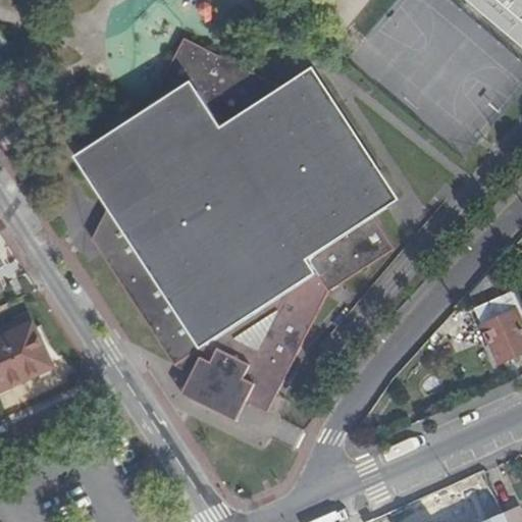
[(521,0),(450,0),(521,62),(521,0)]
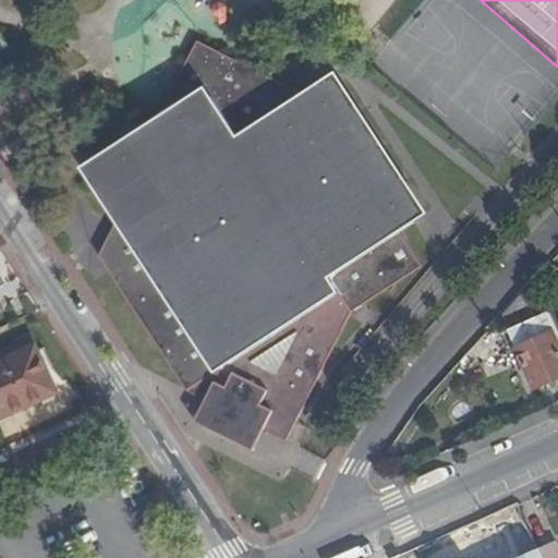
[(1,29),(0,31),(0,46),(2,50),(12,45),(1,29)]
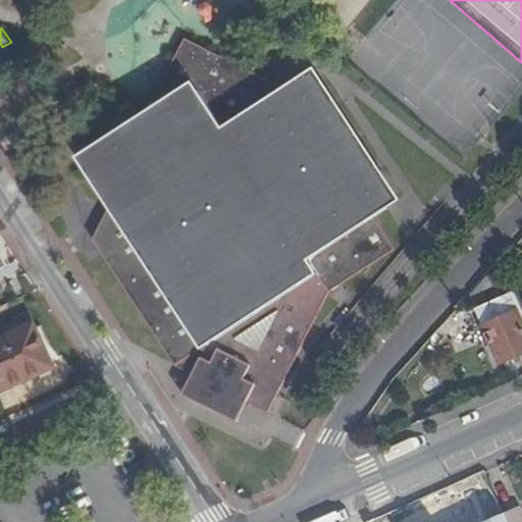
[(266,405),(325,283),(396,244),(374,212),(397,197),(311,66),(283,83),(264,73),(183,35),(148,109),(81,152),(110,198),(93,235),(175,361),(192,369),(202,374),(193,394),(224,409),(235,389),(245,395),(266,405)]
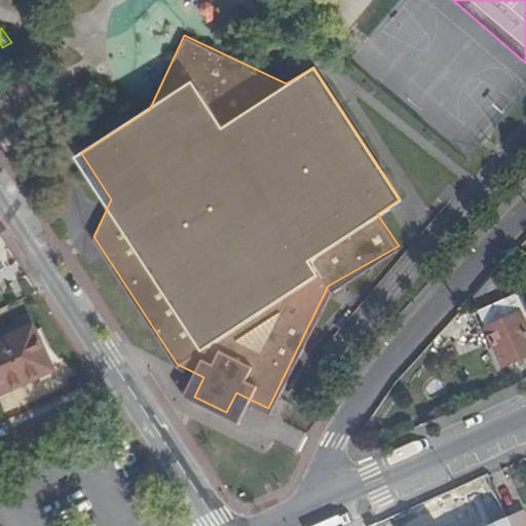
[(525,321),(521,311),(525,309),(512,280),(476,298),(505,363),(525,352),(525,321)]
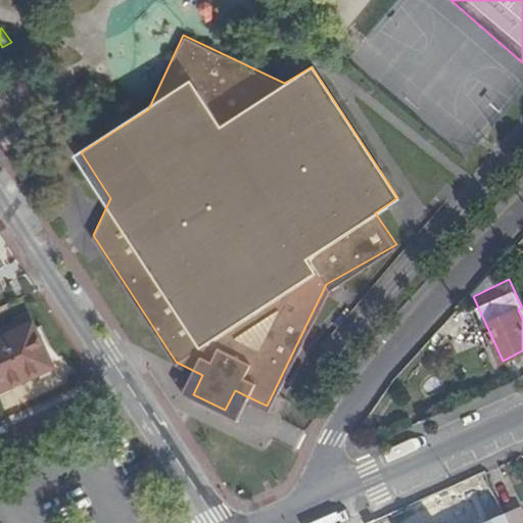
[(33,322),(0,336),(0,387),(53,366),(33,322)]
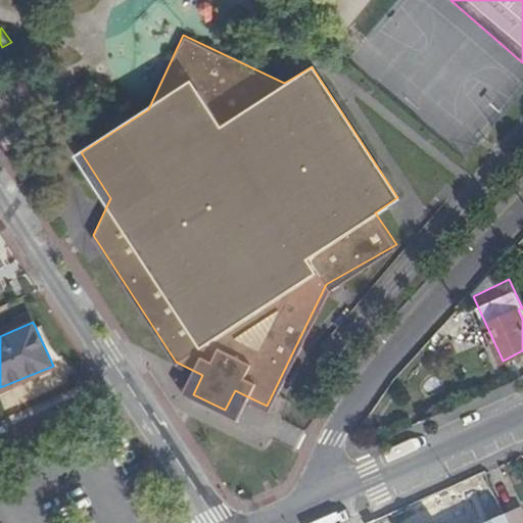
[(183,389),(193,394),(202,375),(192,370),(183,389)]
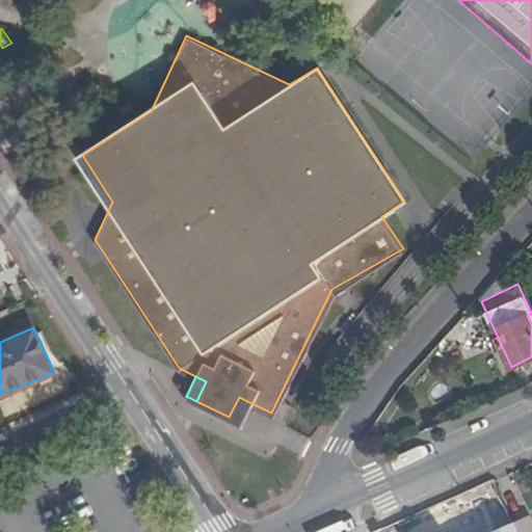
[(240,422),(249,402),(239,397),(229,417),(240,422)]
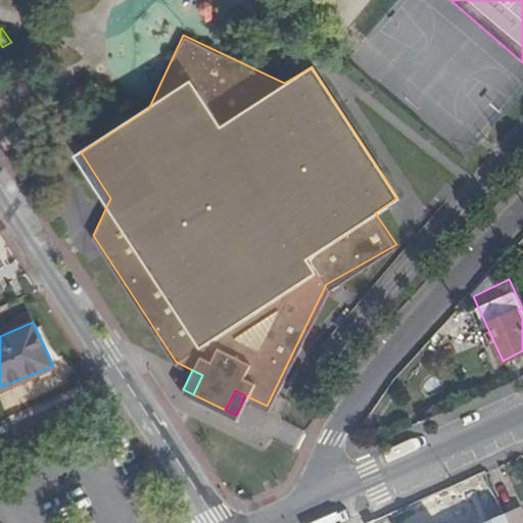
[(509,522),(522,522),(522,513),(521,508),(506,513),(509,522)]
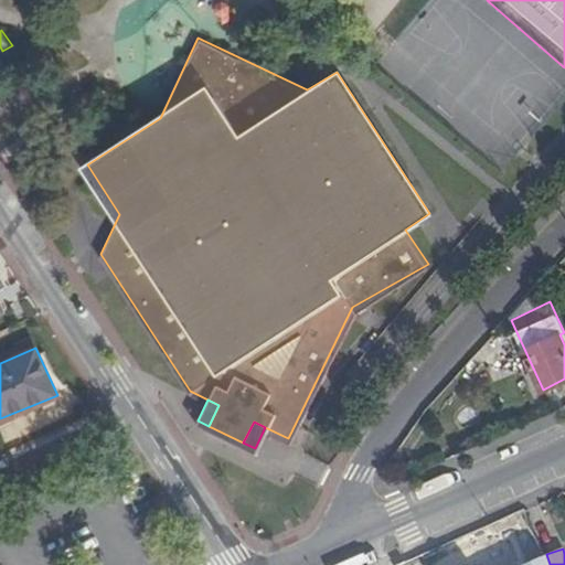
[(550,564),(546,554),(521,564),(550,564)]
